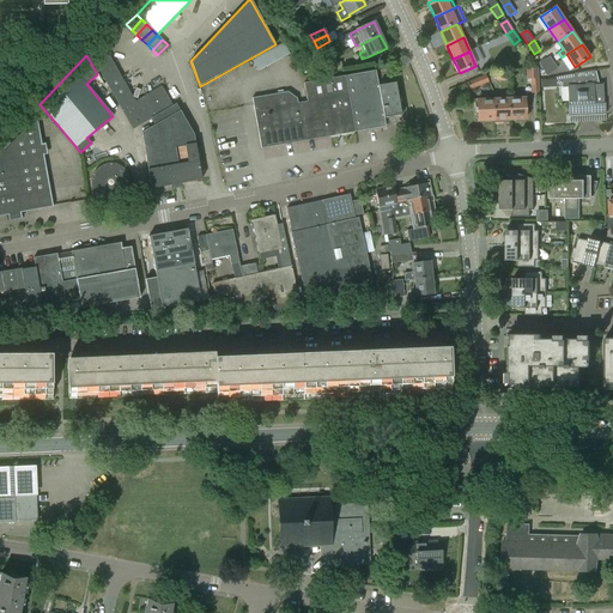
[(109,55),(96,64),(133,129),(152,119),(156,116),(173,107),(162,86),(135,102),(109,55)]
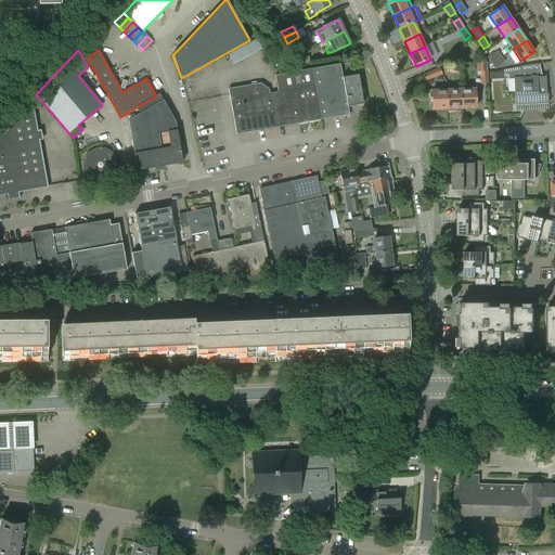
[(489,57),(492,63),(501,56),(498,51),(489,57)]
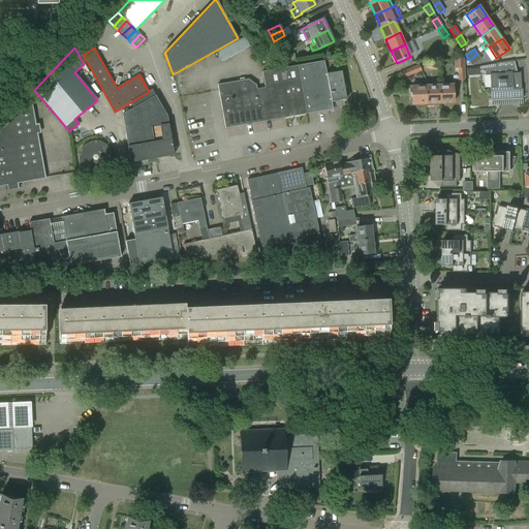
[(281,57),(284,62),(296,60),(294,54),(281,57)]
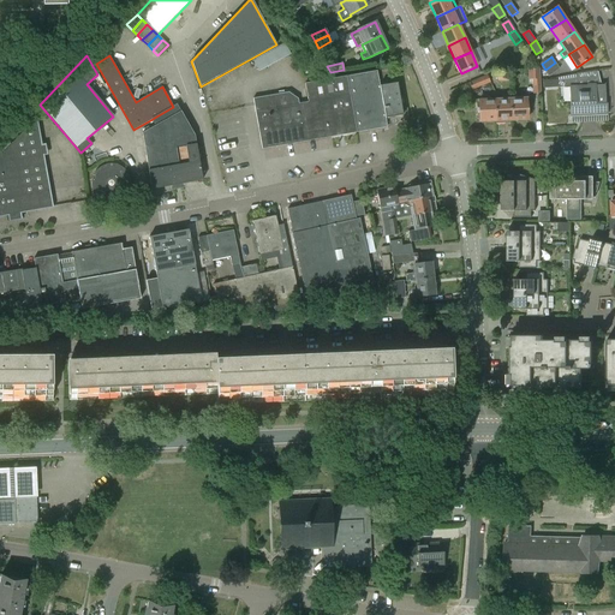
[(555,63),(545,70),(549,76),(560,69),(555,63)]
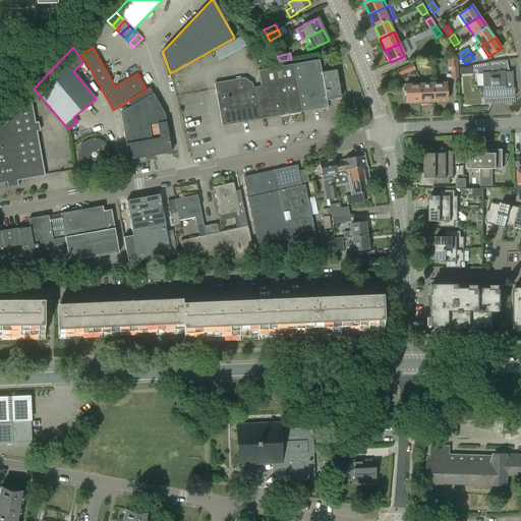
[(447,59),(448,70),(451,70),(452,79),(458,79),(457,58),(447,59)]
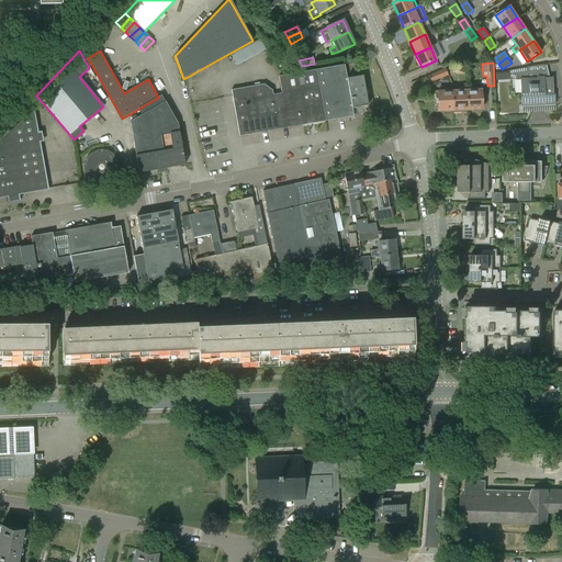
[(232,90),(239,136),(242,136),(353,116),(352,109),(369,105),(363,76),(347,78),(345,65),(279,77),(281,93),(273,96),(272,90),(263,85),(233,90),(232,90)]
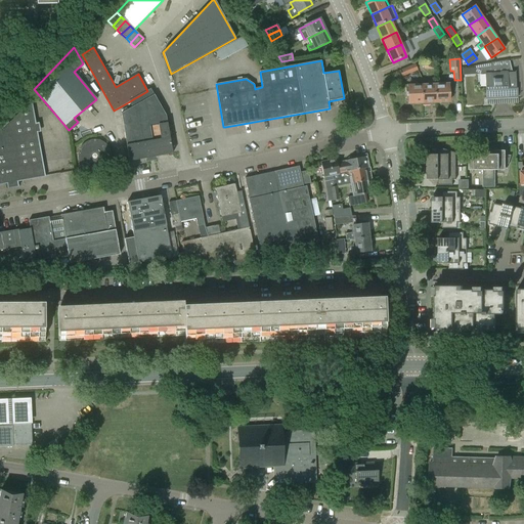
[(516,88),(515,72),(511,72),(500,72),(500,73),(492,73),(491,62),(475,67),(475,69),(468,69),(468,75),(475,75),(485,75),(486,99),(517,97),(517,88),(516,88)]
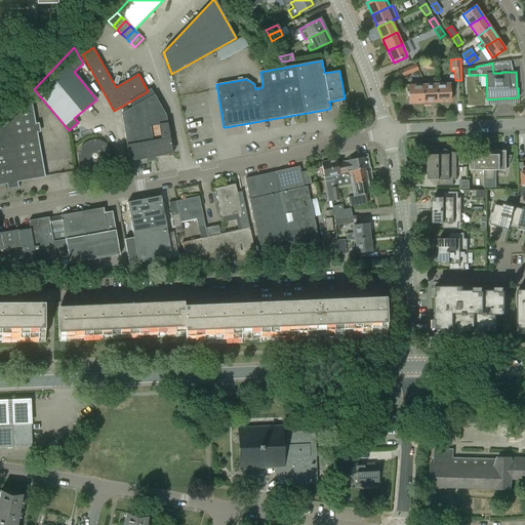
[(413,72),(411,67),(401,71),(403,77),(413,72)]
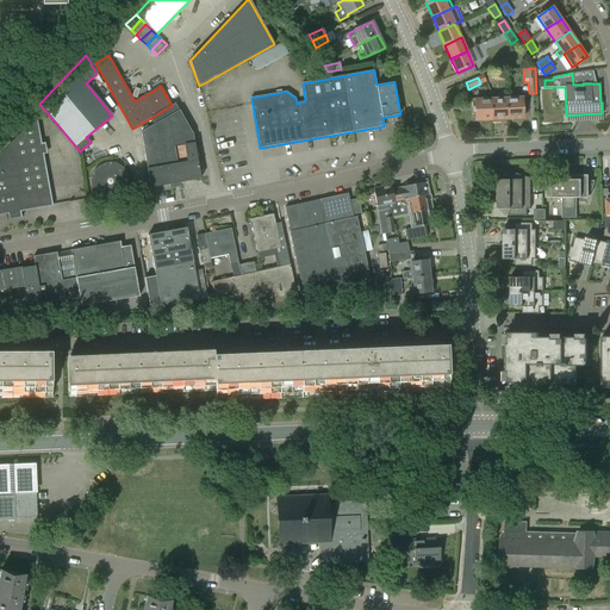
[(265,163),(262,148),(260,148),(251,98),(253,98),(251,88),(222,94),(230,138),(216,141),(221,170),(265,163)]
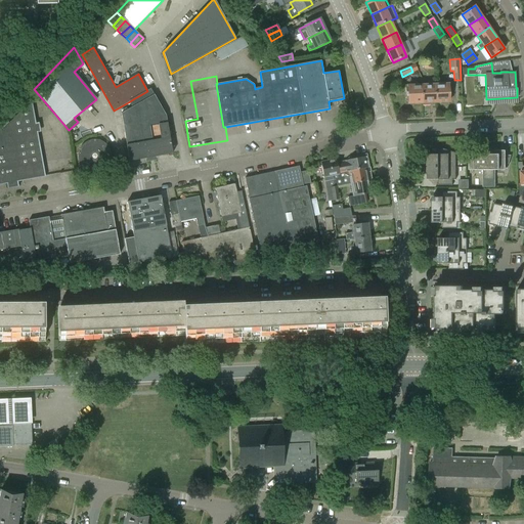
[(448,84),(435,85),(435,102),(449,101),(449,100),(450,99),(450,97),(449,96),(448,84)]
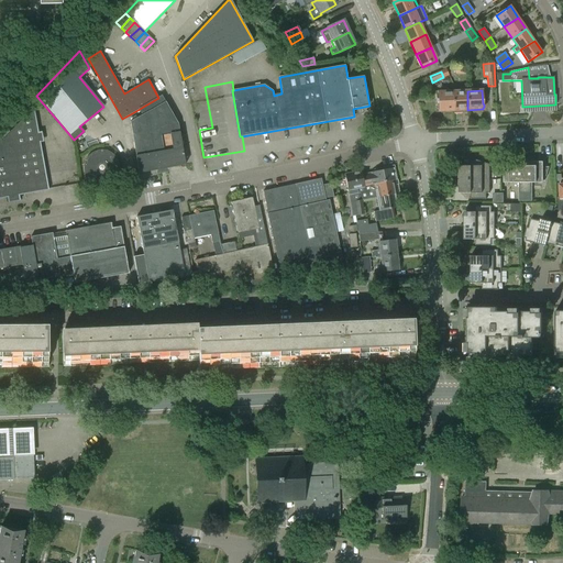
[(440,111),(454,110),(453,91),(439,92),(439,106),(438,107),(438,109),(440,110),(440,111)]
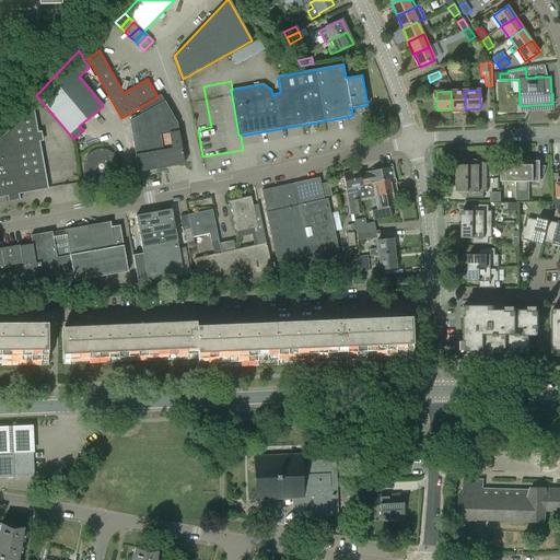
[(452,109),(452,112),(459,112),(459,109),(465,109),(465,91),(451,91),(452,109)]
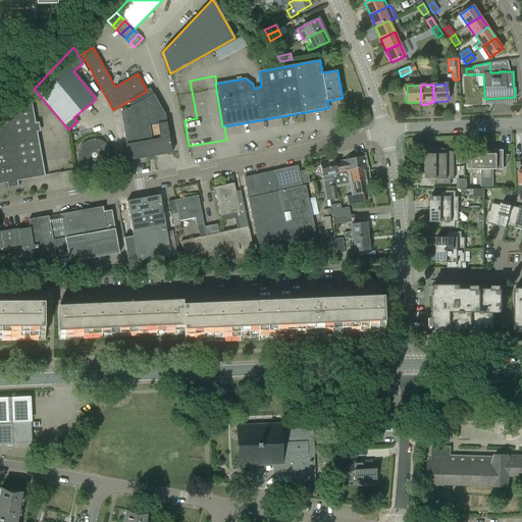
[(133,99),(129,101),(133,106),(136,104),(150,97),(147,91),(133,99)]
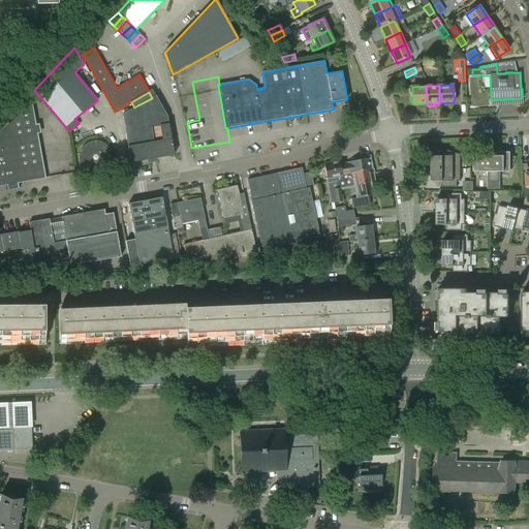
[(134,107),(122,115),(128,147),(127,147),(130,163),(174,155),(167,117),(156,96),(152,98),(137,105),(134,107)]
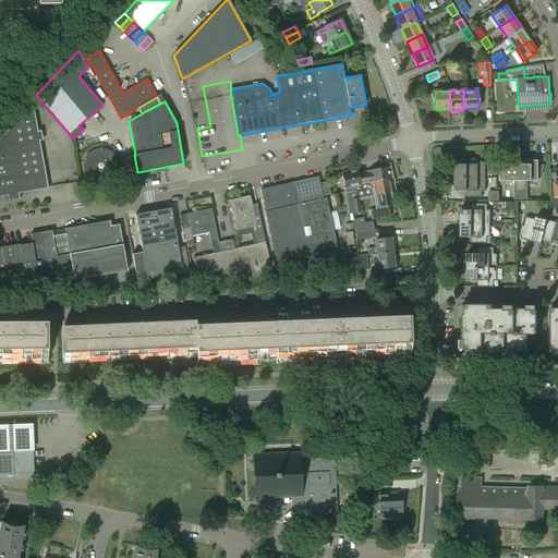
[(0,141),(0,195),(47,187),(33,107),(0,141)]
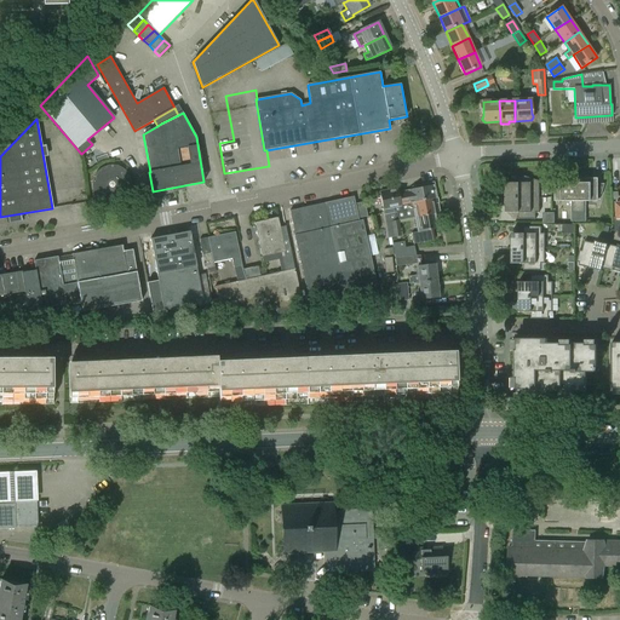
[(98,199),(99,200),(107,191),(108,193),(109,193),(110,194),(112,194),(113,194),(114,193),(115,193),(116,193),(116,191),(118,191),(119,190),(119,189),(130,194),(130,193),(131,190),(131,189),(131,188),(132,185),(132,184),(131,183),(131,181),(131,179),(130,177),(130,176),(128,174),(127,173),(126,172),(125,171),(124,170),(122,168),(121,167),(120,167),(118,166),(116,166),(115,166),(112,166),(109,166),(108,166),(107,166),(104,167),(103,167),(102,168),(101,170),(99,171),(98,172),(97,173),(96,174),(95,176),(95,177),(93,179),(93,181),(92,182),(92,184),(92,185),(92,188),(93,189),(93,190),(93,193),(95,194),(96,195),(97,196),(97,197),(98,199)]
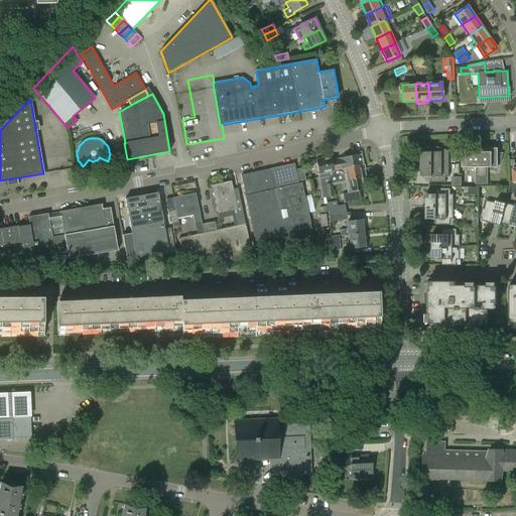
[(431,152),(421,152),(421,164),(448,164),(448,150),(431,145),(431,152)]
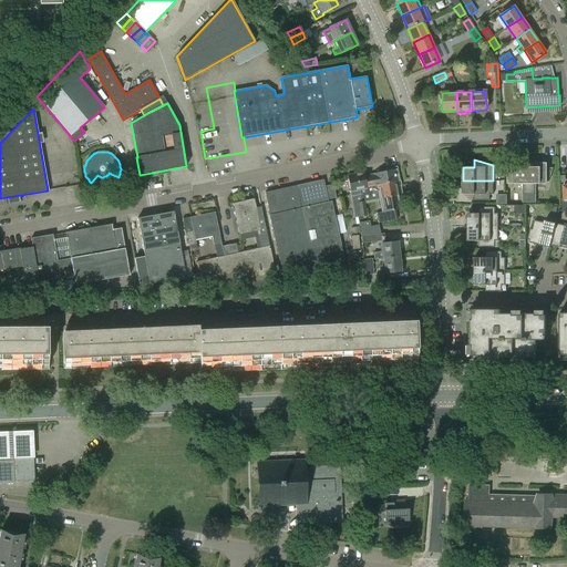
[(529,167),(529,202),(535,202),(535,184),(547,184),(547,177),(549,177),(552,171),(547,171),(547,163),(528,163),(528,167),(529,167)]
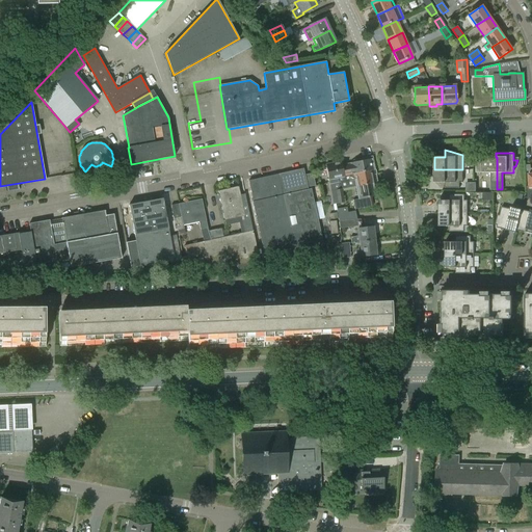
[(497,157),(496,157),(476,157),(476,173),(491,173),(491,189),(497,189),(497,157)]
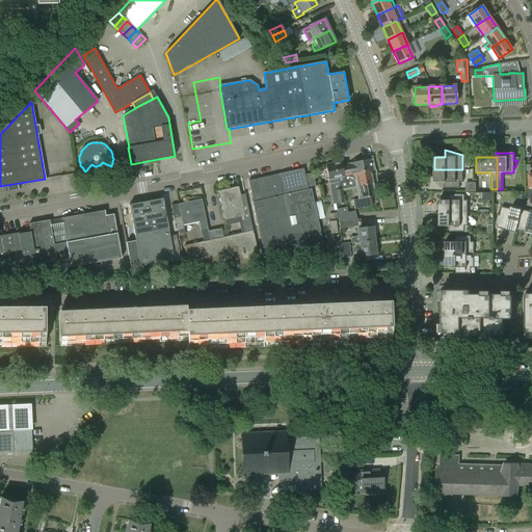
[(342,162),(326,165),(329,182),(334,205),(338,204),(336,196),(343,195),(342,189),(357,186),(375,183),(373,175),(372,176),(372,174),(371,170),(373,170),(370,159),(369,160),(368,158),(353,161),(353,163),(351,163),(351,164),(343,166),(342,162)]
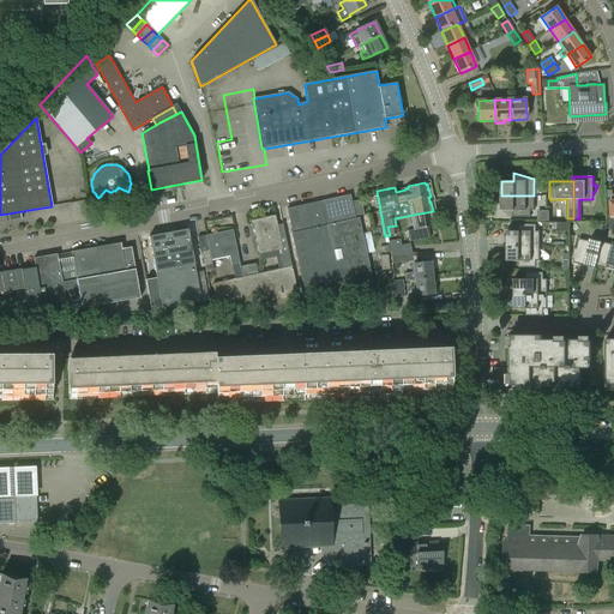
[(513,217),(530,217),(530,210),(534,210),(534,196),(501,196),(501,211),(513,211),(513,217)]
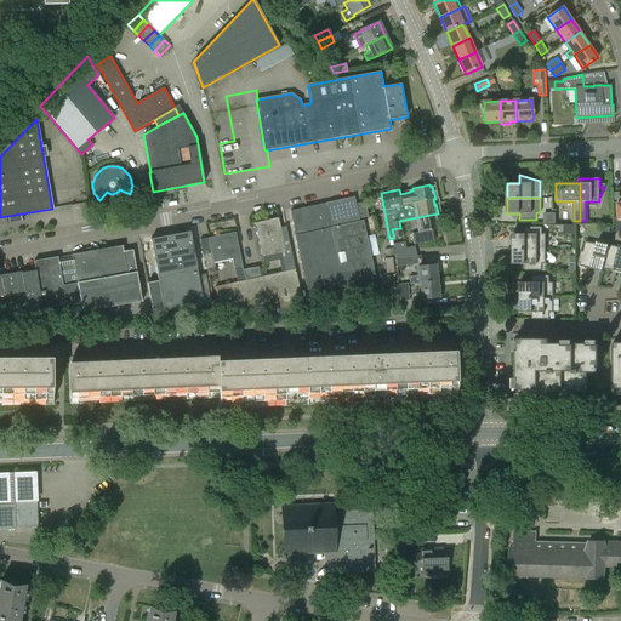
[(335,227),(329,228),(345,301),(379,292),(363,221),(359,222),(353,223),(348,199),(330,203),(335,227)]
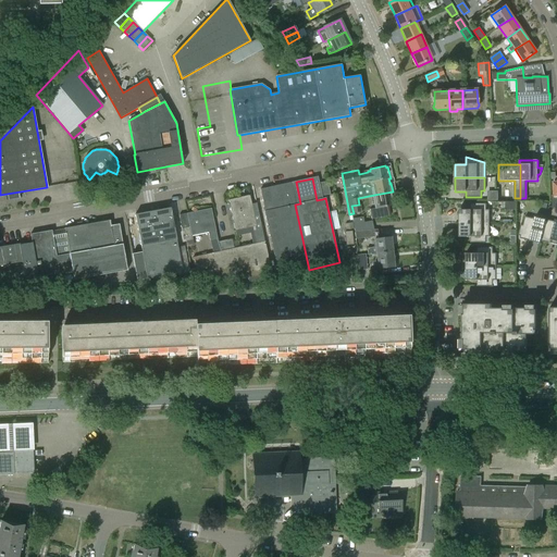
[(330,195),(327,182),(320,184),(322,196),(330,195)]
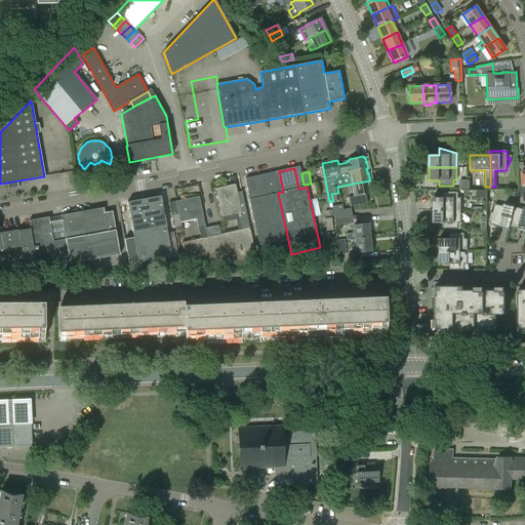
[(272,194),(268,174),(246,178),(250,200),(249,200),(264,260),(291,254),(278,193),(272,194)]
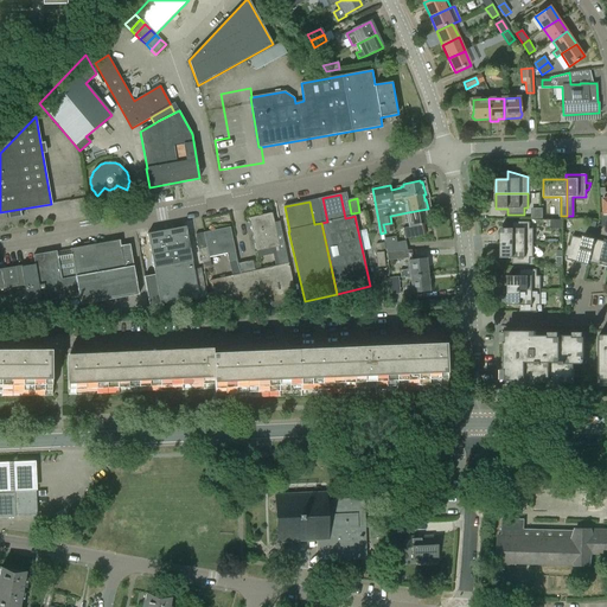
[(425,225),(429,224),(428,218),(429,218),(428,209),(408,212),(410,228),(403,229),(406,240),(426,235),(425,225)]
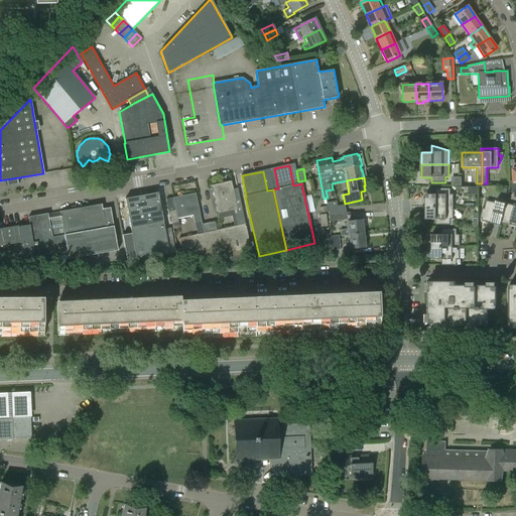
[(245,225),(238,188),(234,189),(232,181),(212,185),(218,214),(235,211),(236,216),(238,226),(245,225)]
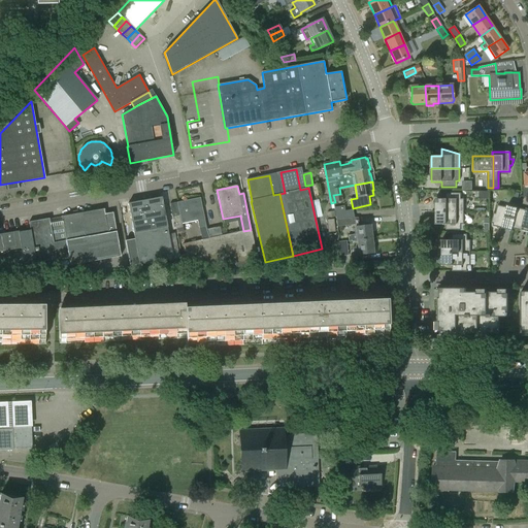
[(435,199),(435,211),(464,211),(464,199),(461,199),(461,193),(446,193),(446,199),(435,199)]
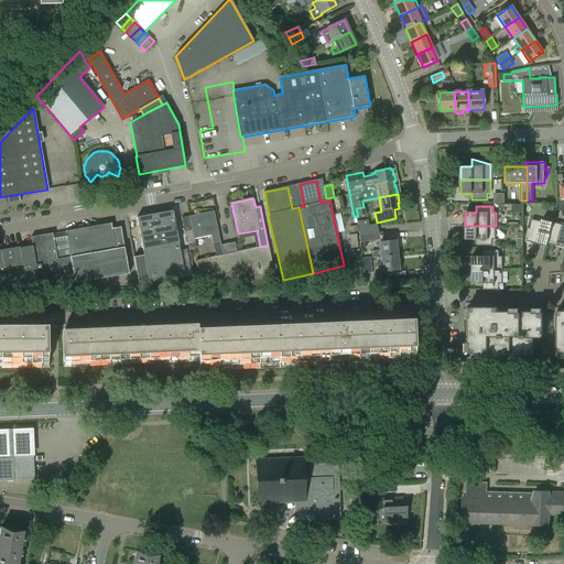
[(137,217),(144,256),(134,258),(139,284),(149,283),(185,277),(173,210),(137,217)]
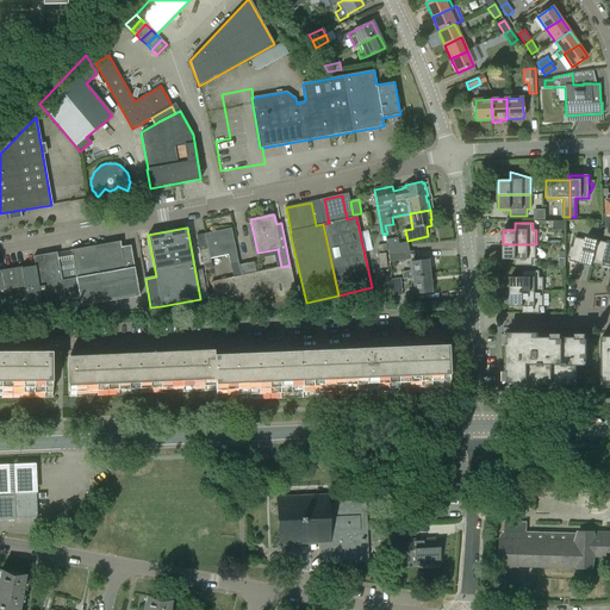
[(231,229),(205,234),(207,249),(200,250),(204,265),(205,271),(212,269),(211,263),(210,259),(228,255),(232,278),(241,275),(238,265),(236,254),(231,229)]
